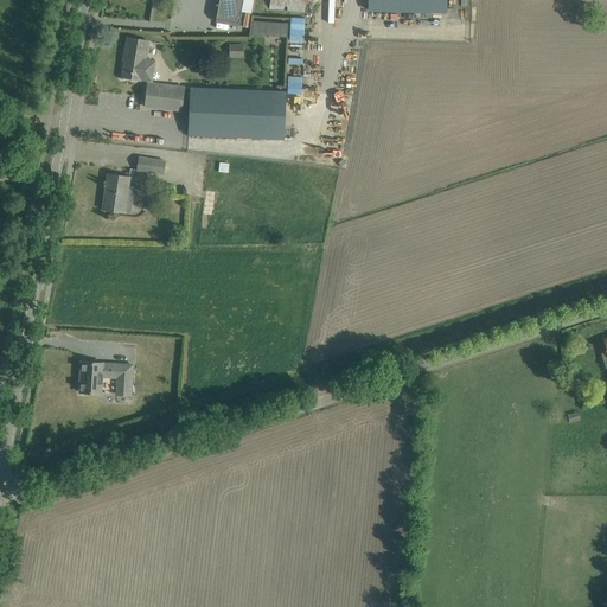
[(219,0),(216,21),(240,26),(242,12),(243,0),(219,0)]
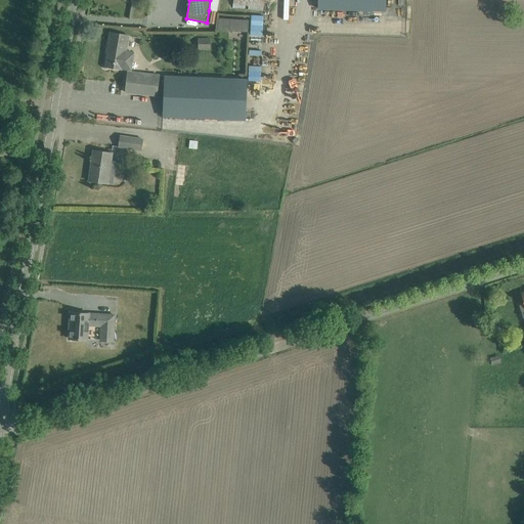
[(263,11),(264,0),(233,0),(232,8),(263,11)]
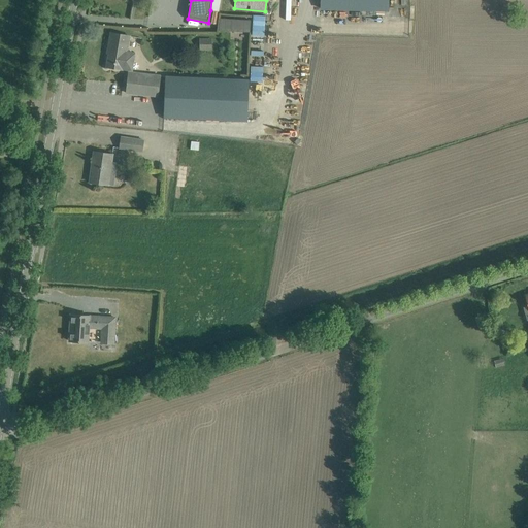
[(388,11),(388,0),(320,0),(321,9),(388,11)]
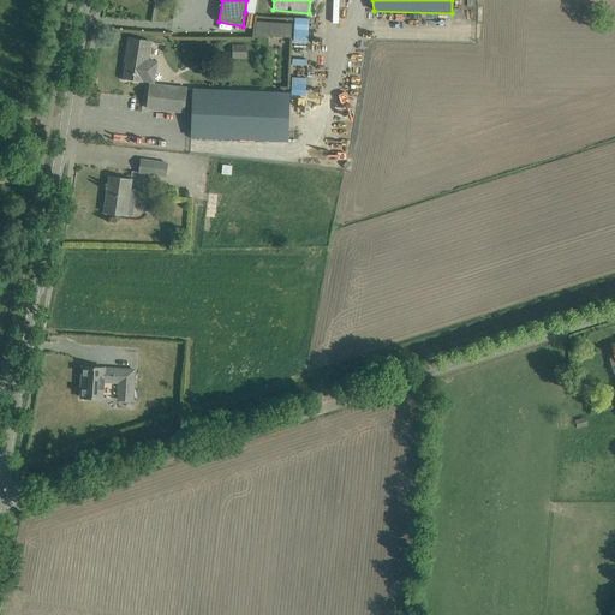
[(257,22),(256,36),(291,37),(292,24),(257,22)]
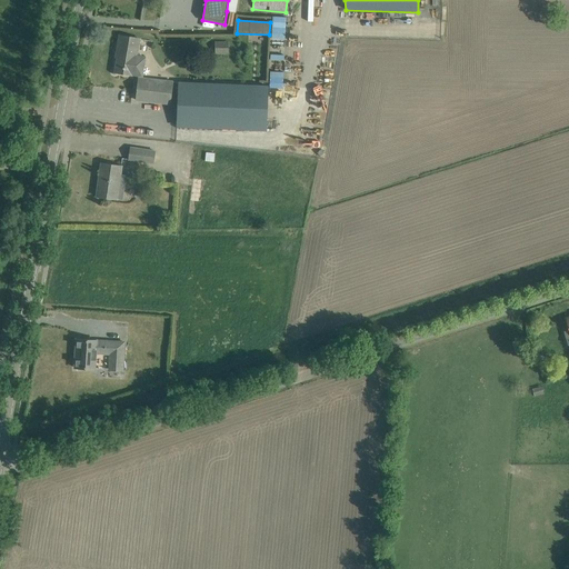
[(272,26),(271,59),(285,59),(286,26),(272,26)]
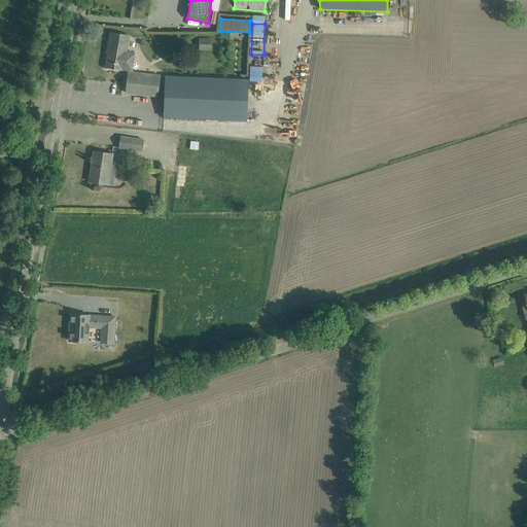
[(130,36),(111,33),(108,49),(109,49),(106,67),(123,70),(123,69),(133,71),(136,53),(127,50),(130,36)]
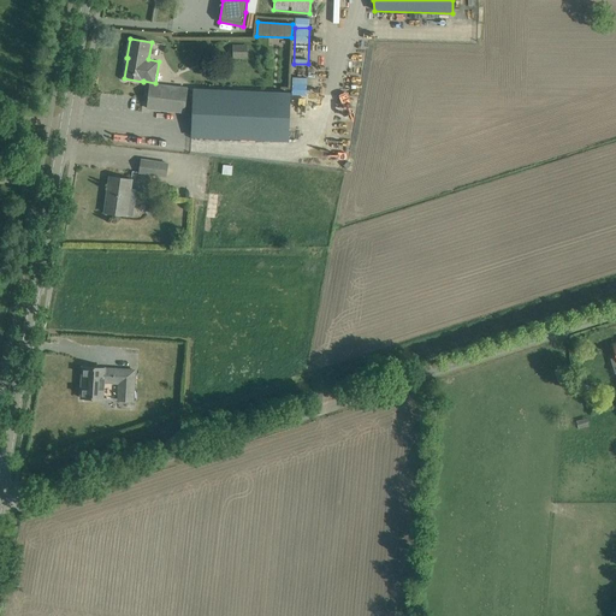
[(247,59),(248,45),(234,45),(232,59),(247,59)]
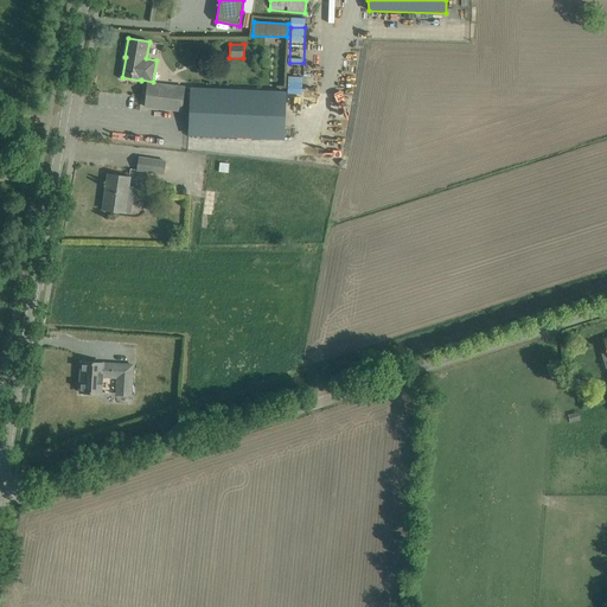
[(288,76),(287,94),(301,94),(302,77),(288,76)]
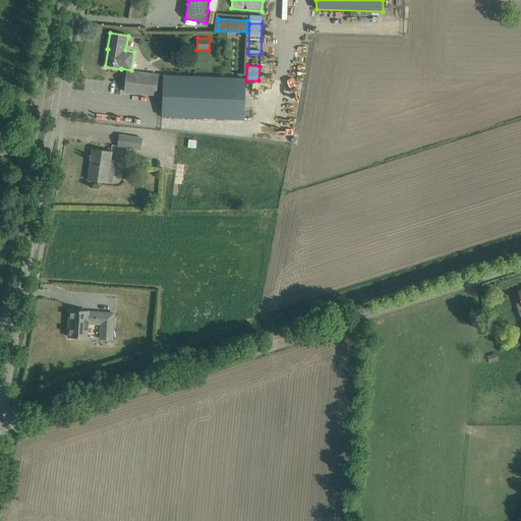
[(156,95),(158,74),(127,71),(124,92),(156,95)]
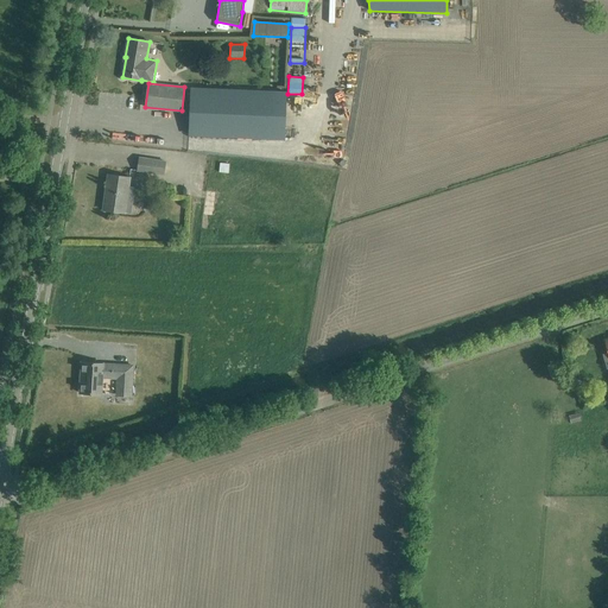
[(286,92),(191,87),(189,134),(284,139),(286,92)]
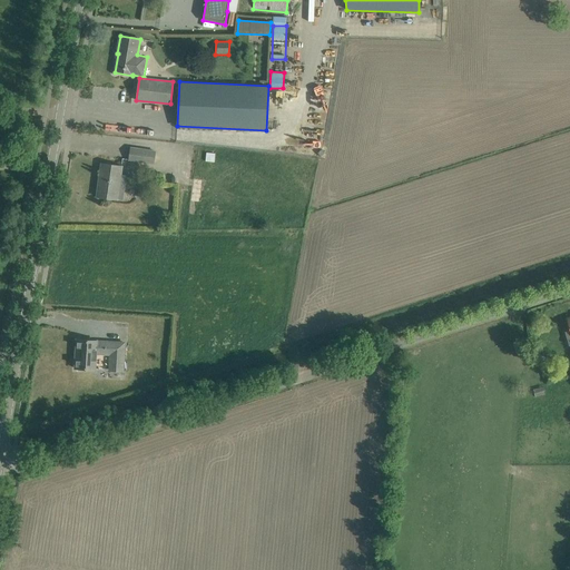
[(155,151),(130,148),(128,160),(153,164),(155,151)]
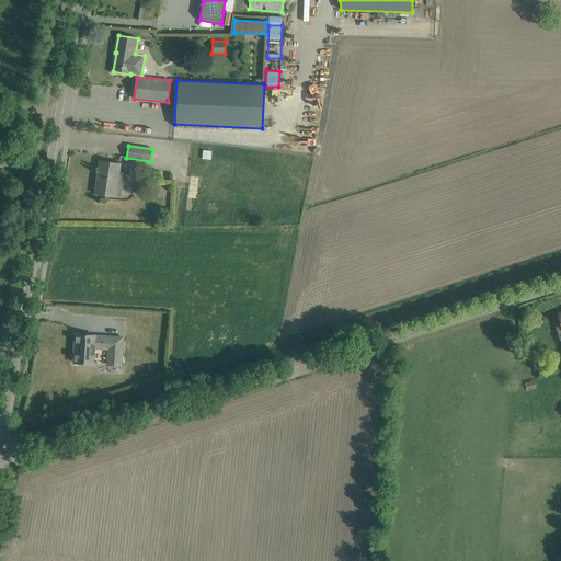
[(95,193),(95,194),(106,195),(114,196),(121,197),(124,180),(117,179),(118,172),(119,163),(111,162),(100,161),(98,181),(99,181),(98,193),(95,193)]
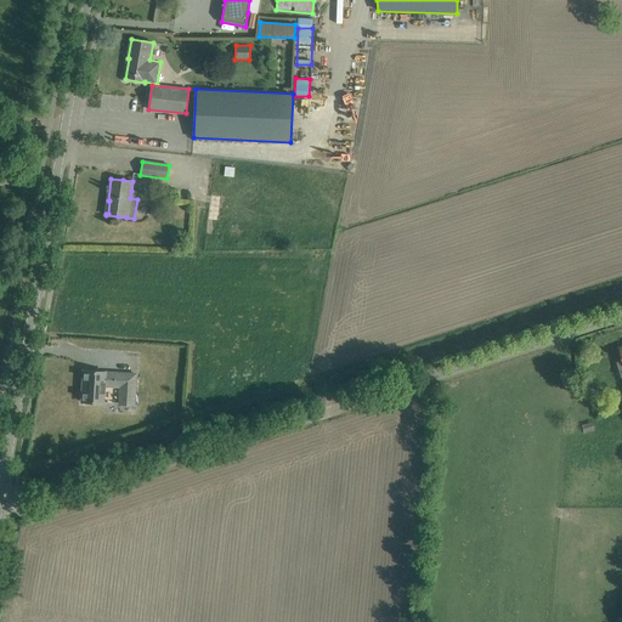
[(134,405),(136,374),(86,371),(84,391),(83,391),(82,402),(103,403),(105,386),(120,386),(119,405),(134,405)]
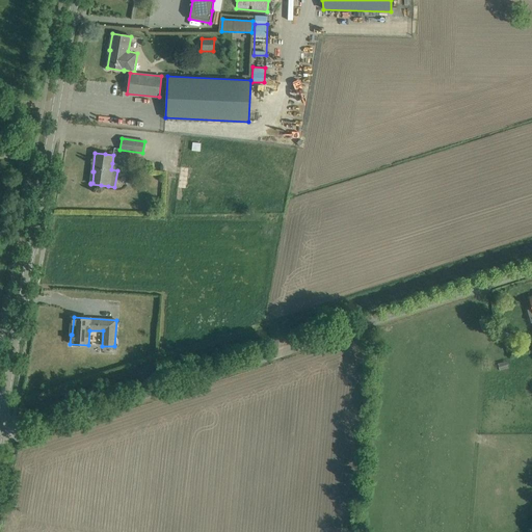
[(508,368),(507,361),(498,363),(499,370),(508,368)]
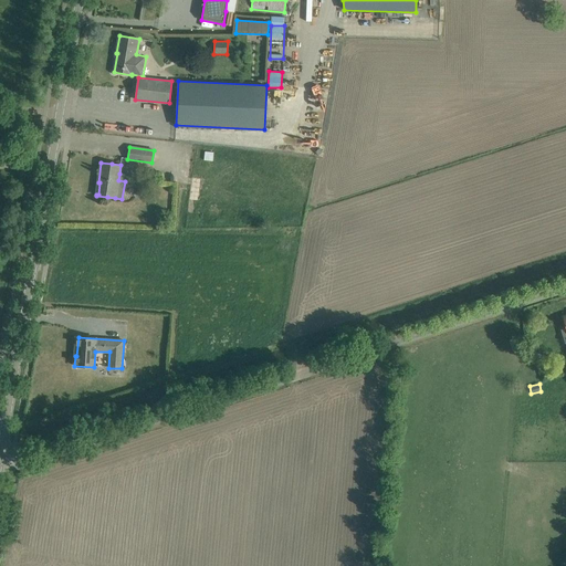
All buildings are outlined.
